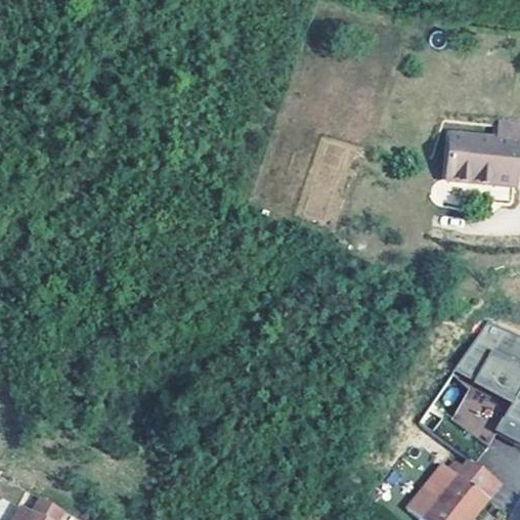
[(518,135),(451,131),(447,177),(485,179),(485,174),(515,176),(518,135)]
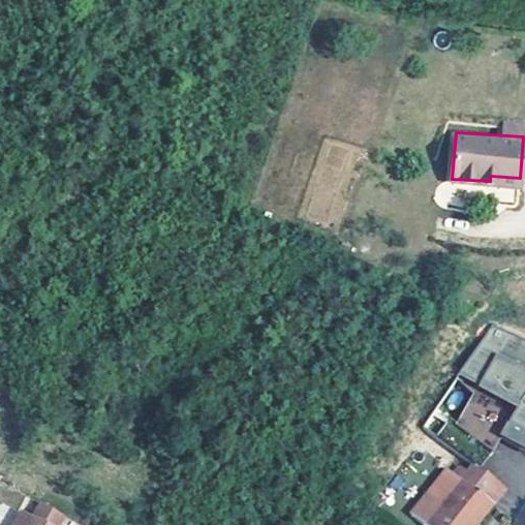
[(524,340),(492,322),(459,370),(515,408),(503,427),(524,439),(524,340)]
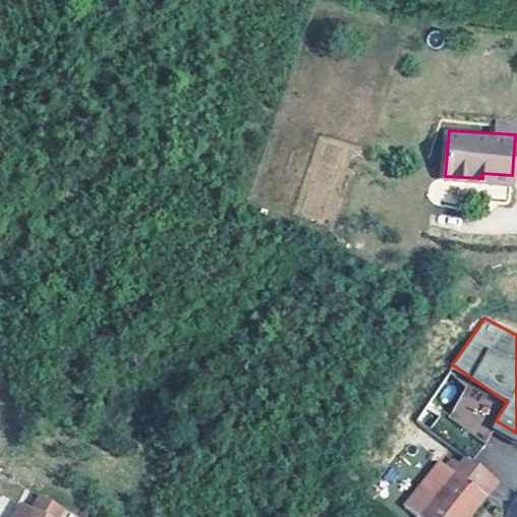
[(507,402),(452,364),(449,369),(464,390),(444,424),(472,446),(463,458),(469,463),(471,464),(489,434),(516,450),(516,433),(496,420),(507,402)]
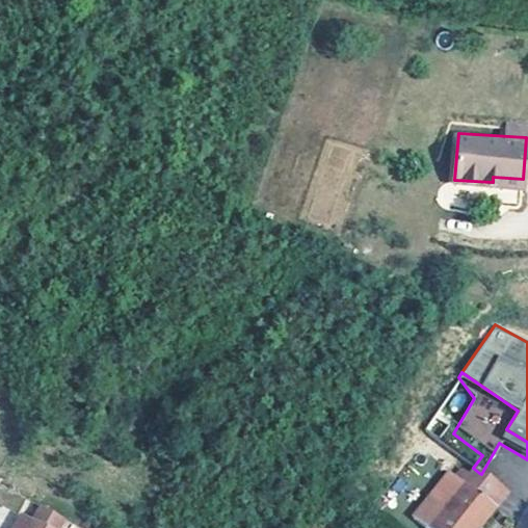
[(464,479),(453,471),(415,517),(426,525),(464,479)]
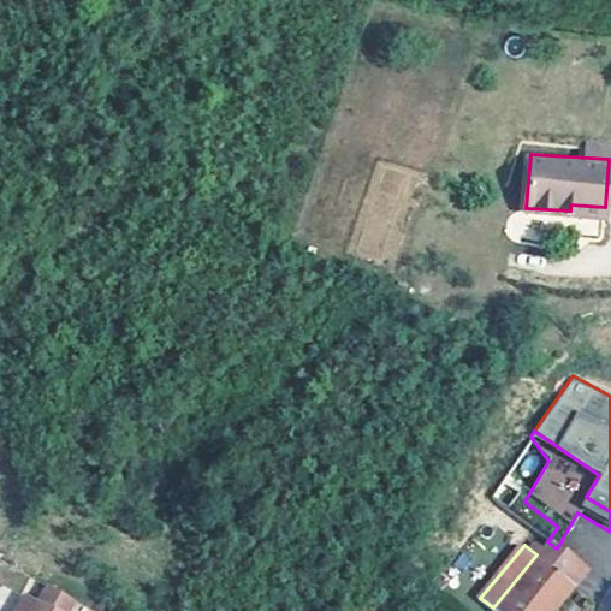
[(557,549),(555,547),(544,559),(537,555),(493,607),(497,610),(550,610),(583,568),(557,549)]
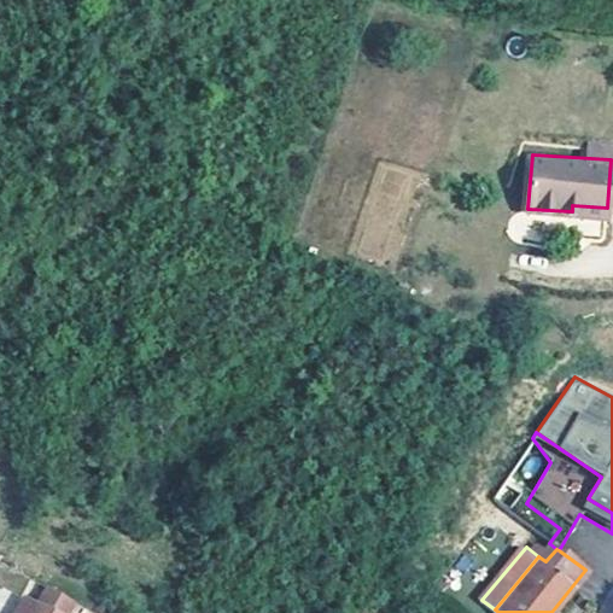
[(51,585),(41,602),(60,612),(73,612),(80,601),(51,585)]
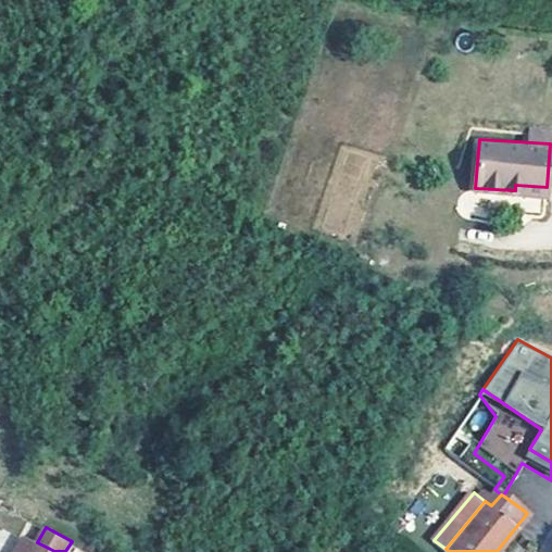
[(54,551),(37,542),(27,536),(19,551),(54,551)]
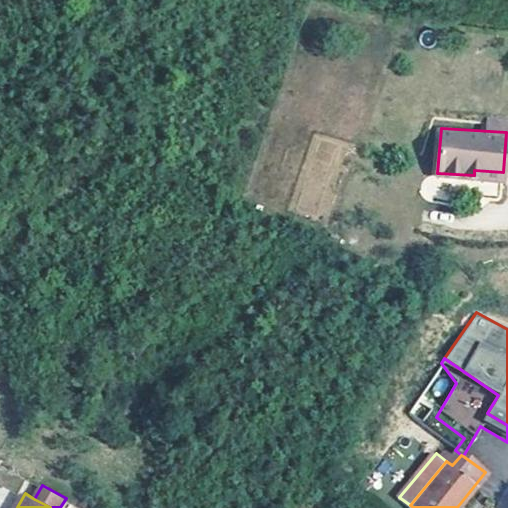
All buildings are outlined.
